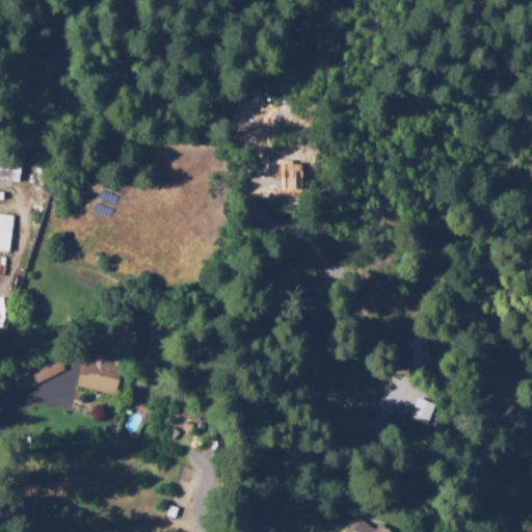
[(18,184),(0,181),(0,159),(20,162),(18,184)]
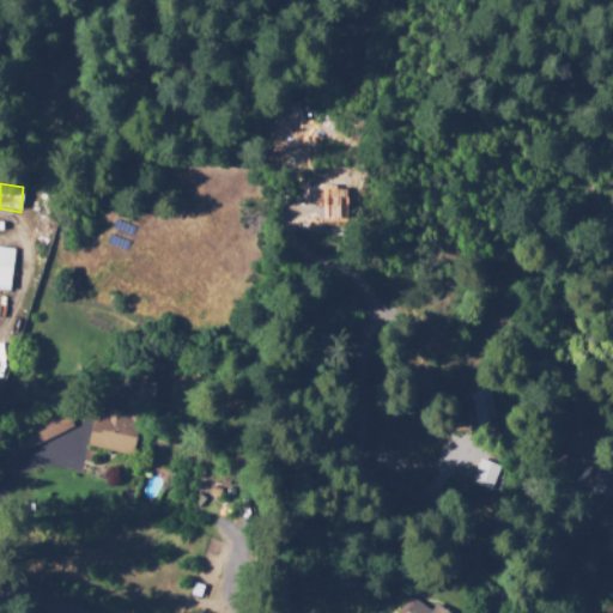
[(8,292),(0,291),(0,248),(14,250),(8,292)]
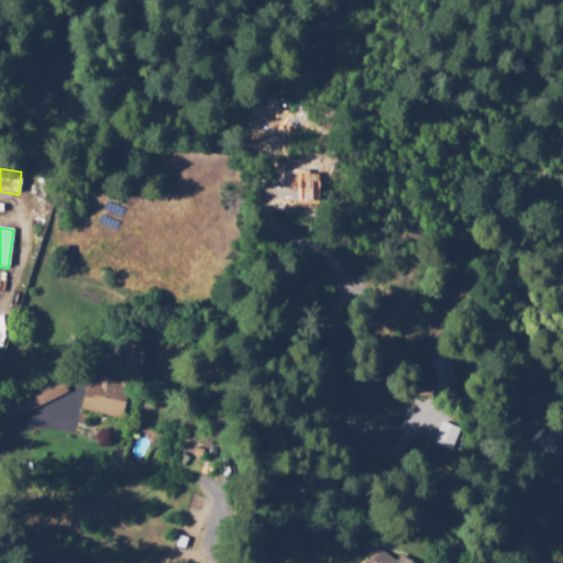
[(124,340),(139,338),(140,351),(125,352),(124,340)]
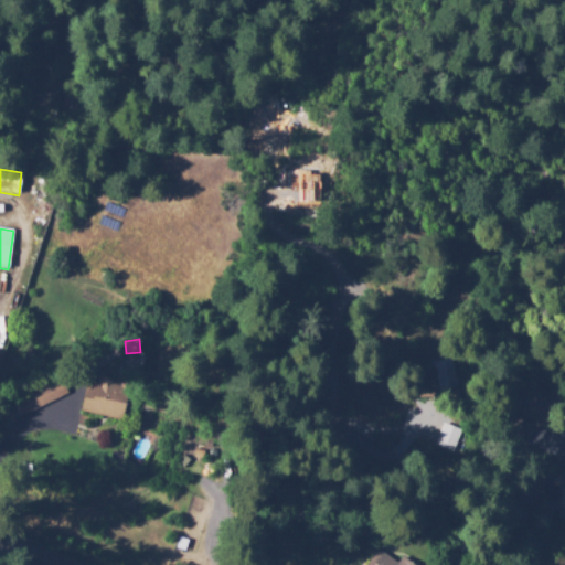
[(120,422),(78,412),(85,386),(93,388),(96,376),(118,382),(117,387),(137,392),(134,407),(125,405),(120,422)]
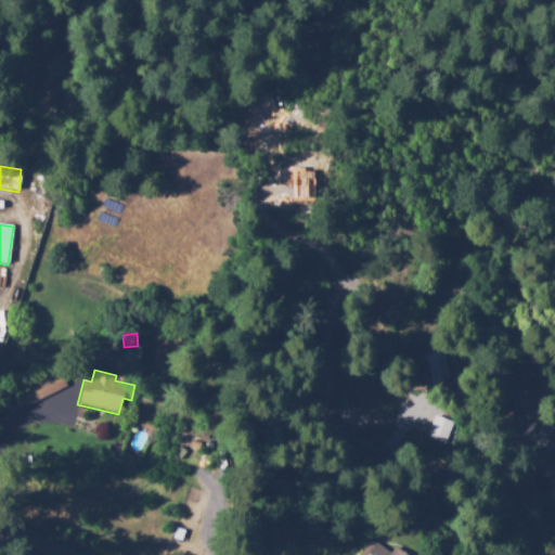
[(50,395),(21,410),(13,395),(50,376),(59,372),(66,387),(50,395)]
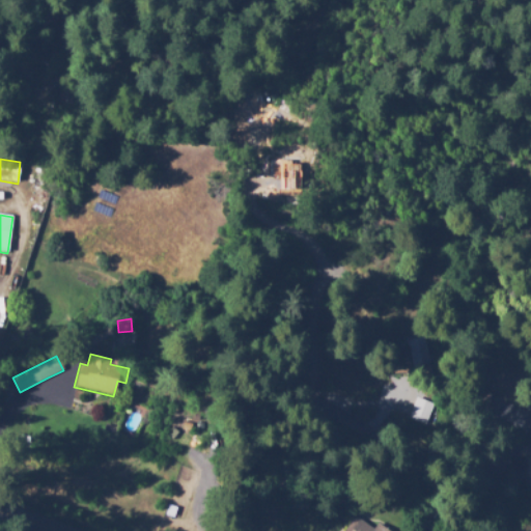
[(414,395),(432,403),(424,422),(406,414),(414,395)]
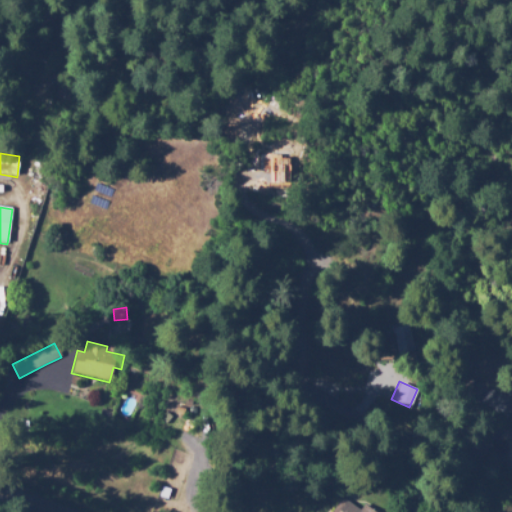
[(511,438),(511,404),(504,404),(504,413),(500,413),(499,438),(511,438)]
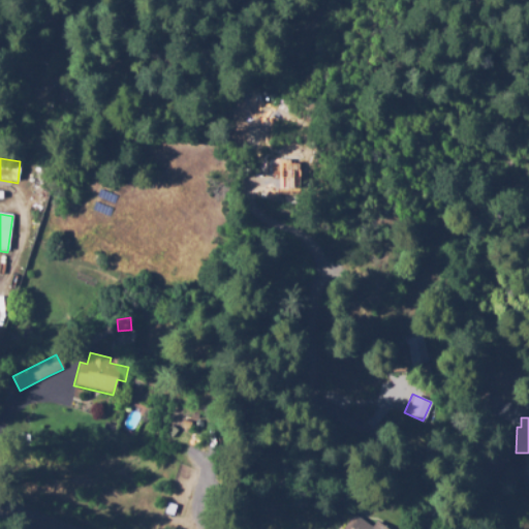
[(342,528),(352,515),(371,528),(375,522),(385,528),(342,528)]
